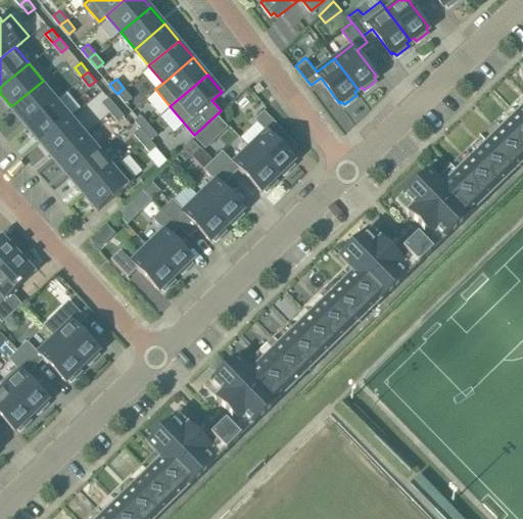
[(57,97),(43,81),(11,106),(26,124),(57,97)]
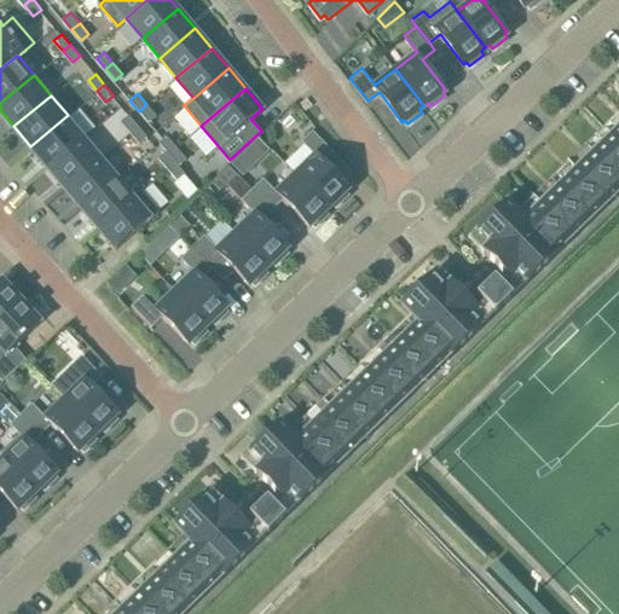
[(146,104),(139,111),(149,122),(156,116),(146,104)]
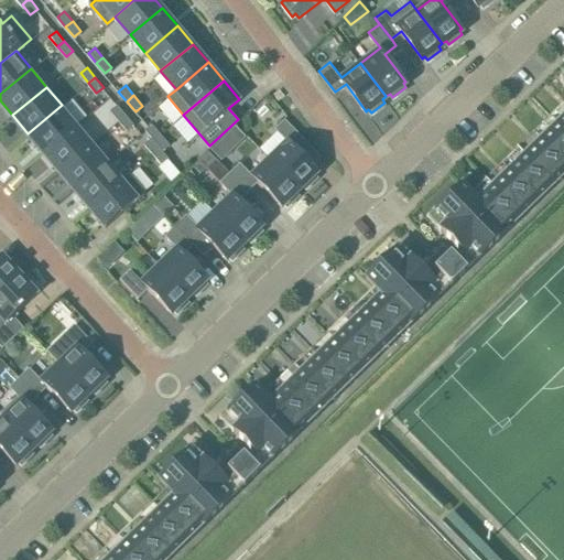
[(77,124),(62,105),(28,133),(43,151),(77,124)]
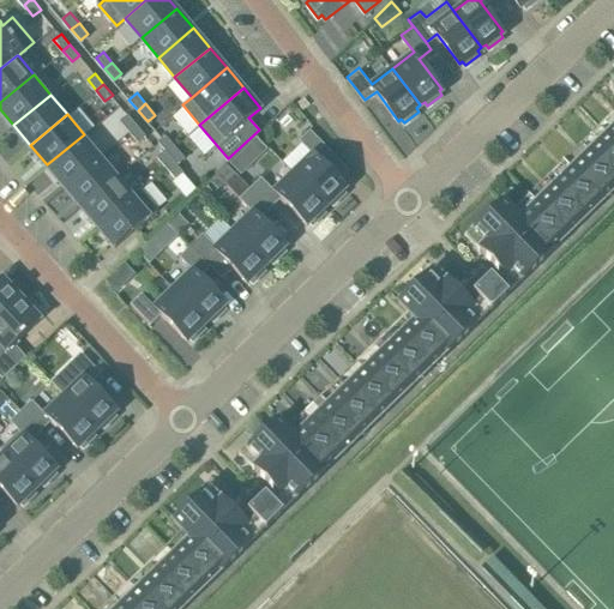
[(126,115),(118,121),(127,132),(134,126),(126,115)]
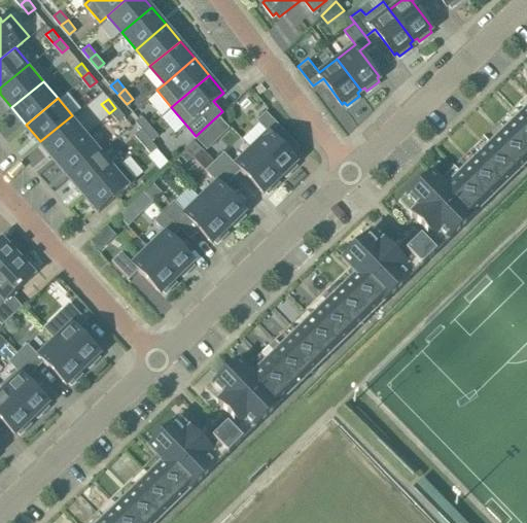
[(115,108),(109,113),(117,124),(124,117),(115,108)]
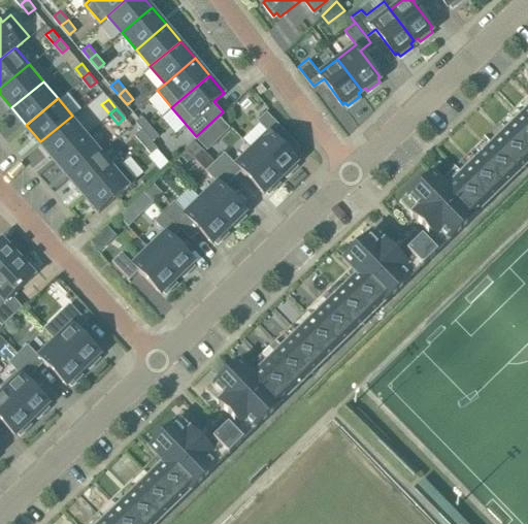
[(253,146),(281,175),(284,171),(287,174),(298,164),(295,161),(297,159),(274,136),(284,127),(266,109),(257,119),(269,131),(253,146)]
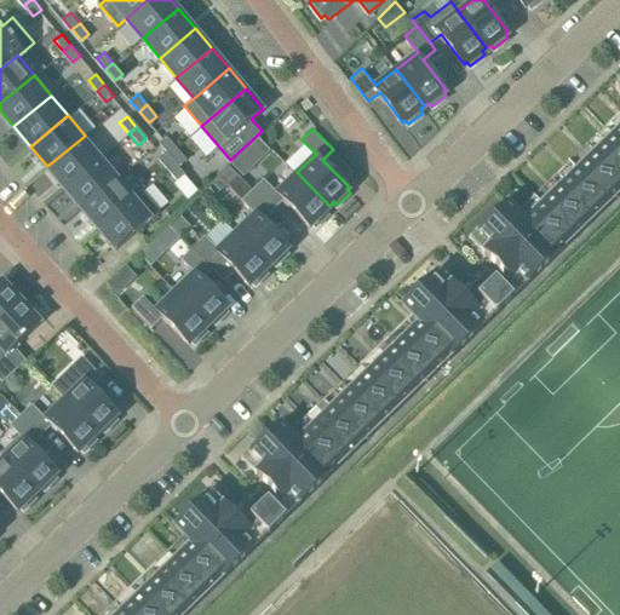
[(607,138),(595,149),(619,176),(619,141),(613,132),(610,134),(607,138)]
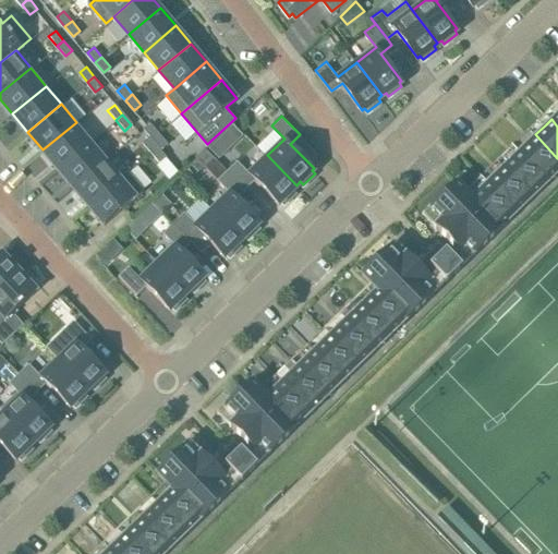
[(92,140),(76,122),(43,149),(58,168),(92,140)]
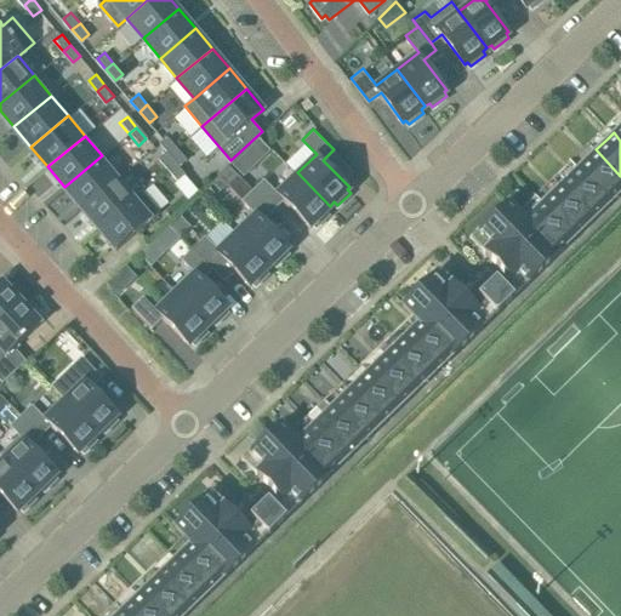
[(167,136),(160,143),(166,150),(170,154),(177,148),(167,136)]
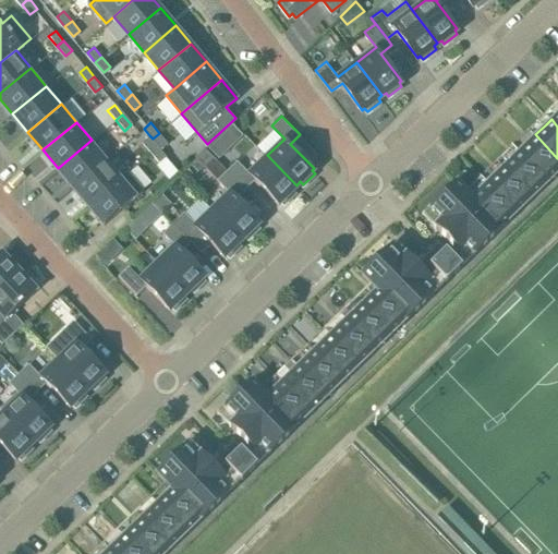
[(159,133),(153,139),(158,145),(160,148),(168,143),(159,133)]
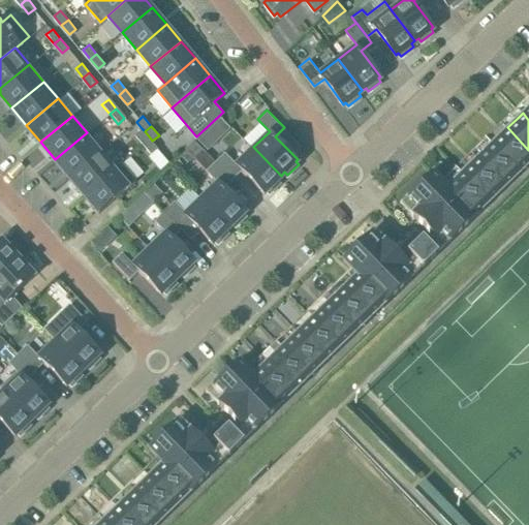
[(209,127),(198,137),(208,147),(218,136),(209,127)]
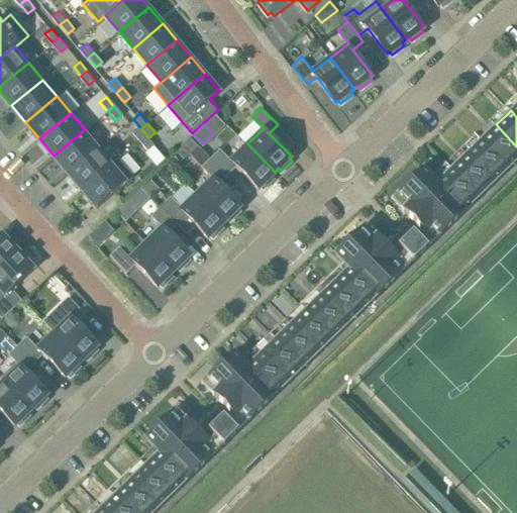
[(492,129),(482,139),(507,166),(516,156),(516,146),(496,124),(494,126),(492,129)]
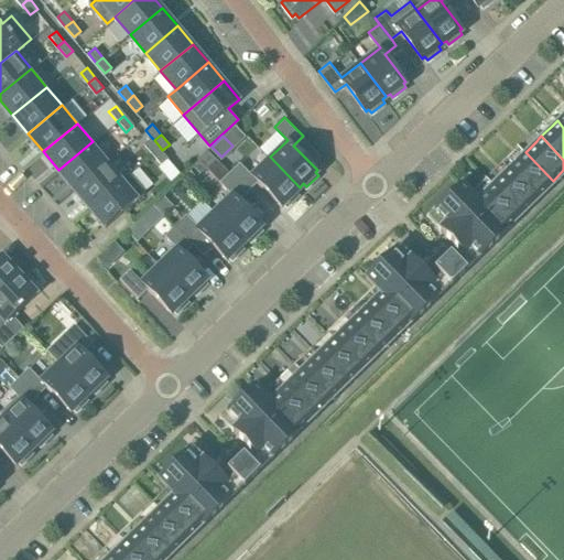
[(151,137),(144,143),(152,153),(160,147),(154,140),(151,137)]
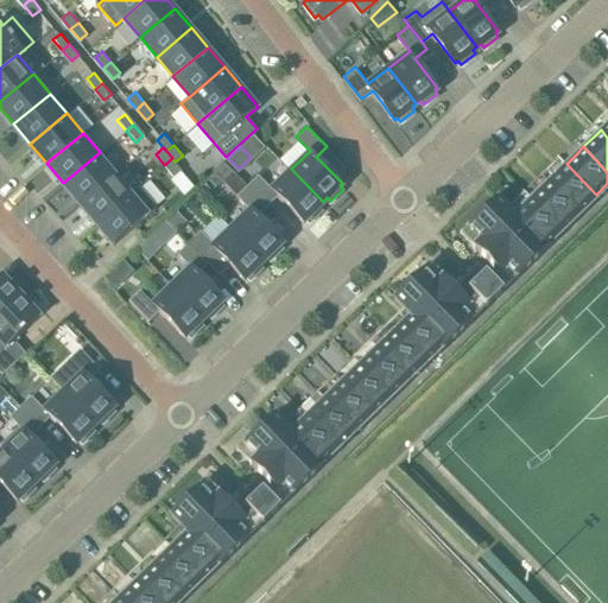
[(116,172),(100,152),(63,183),(80,202),(116,172)]
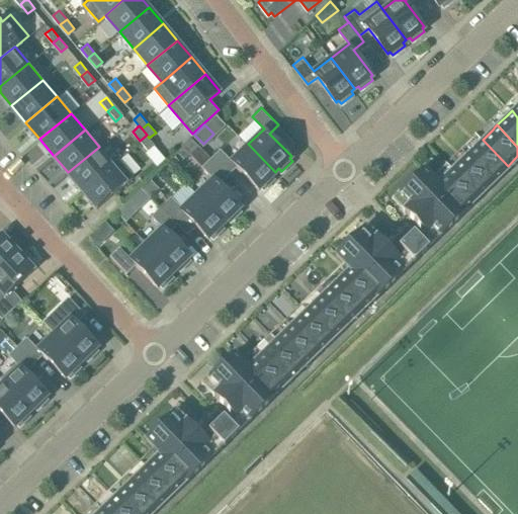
[(147,135),(140,141),(148,150),(155,145),(149,138),(147,135)]
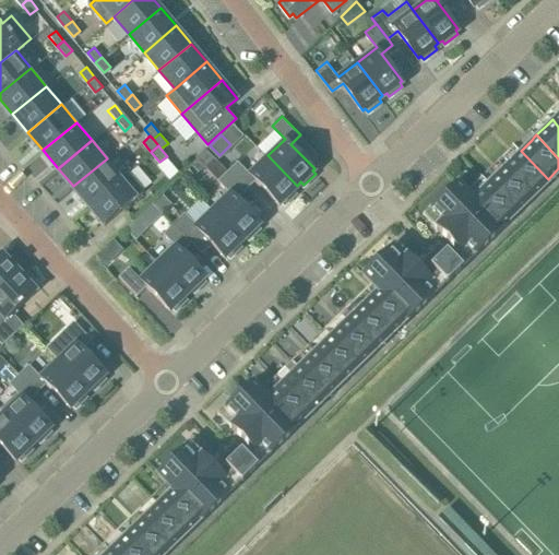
[(515,155),(504,166),(533,195),(548,179),(521,151),(519,152),(515,155)]
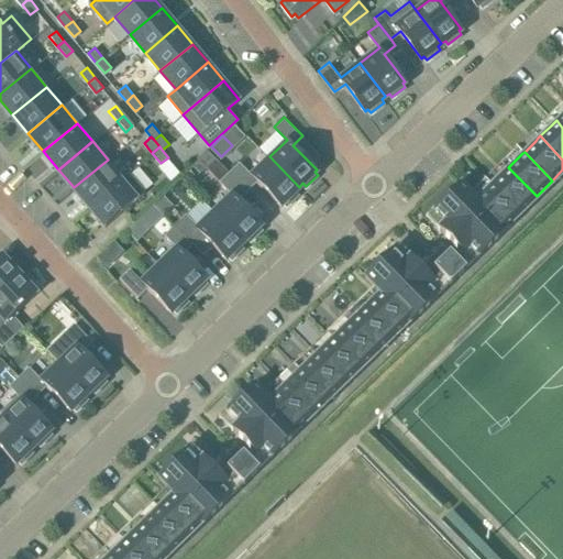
[(199,156),(192,163),(200,171),(206,164),(199,156)]
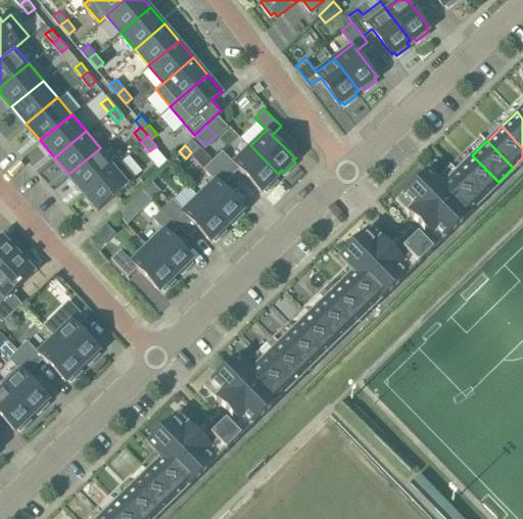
[(223,148),(212,157),(230,175),(239,167),(262,189),(264,187),(267,190),(278,180),(275,177),(278,174),(250,145),(234,161),(223,148)]
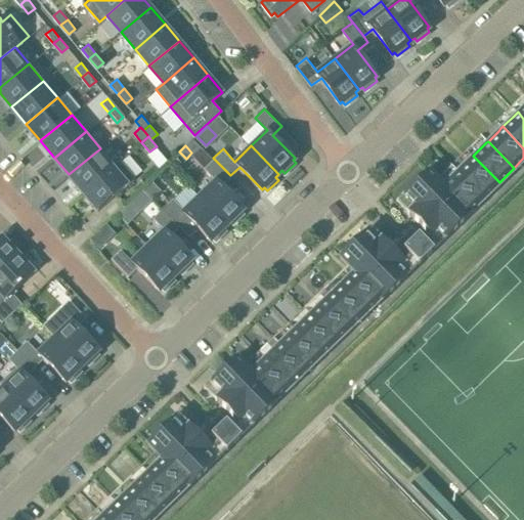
[(115,165),(100,148),(69,174),(83,191),(115,165)]
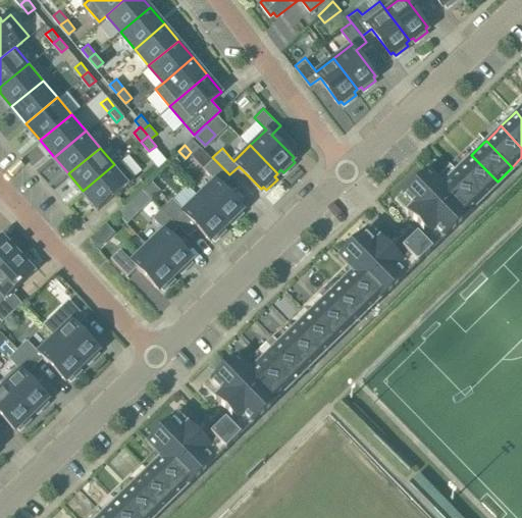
[(466,159),(457,169),(482,196),(498,182),(471,155),(469,156),(466,159)]
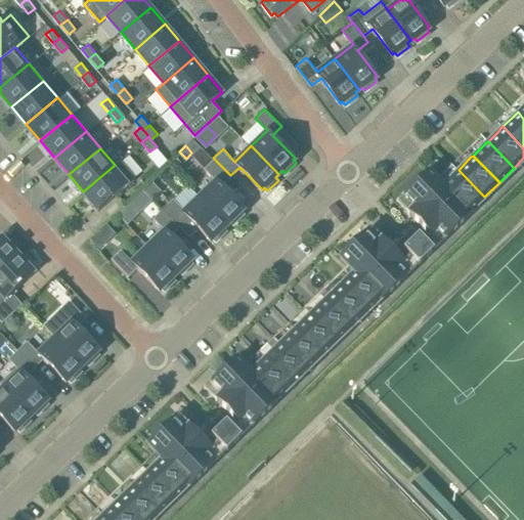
[(221,184),(230,175),(213,158),(204,167),(216,179),(200,196),(227,223),(230,220),(233,223),(245,212),(242,209),(244,207),(221,184)]
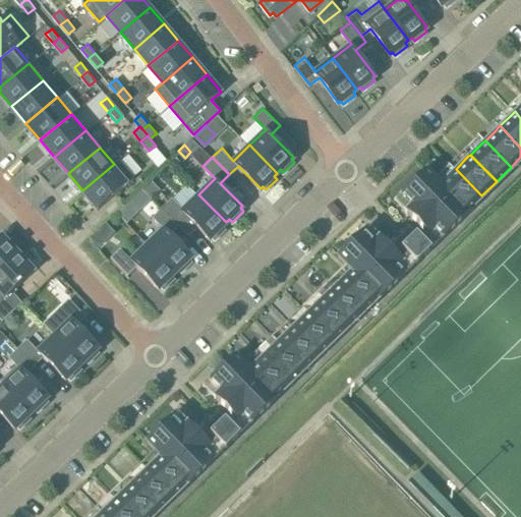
[(113,163),(114,164),(82,190),(98,208),(134,176),(119,158),(113,163)]
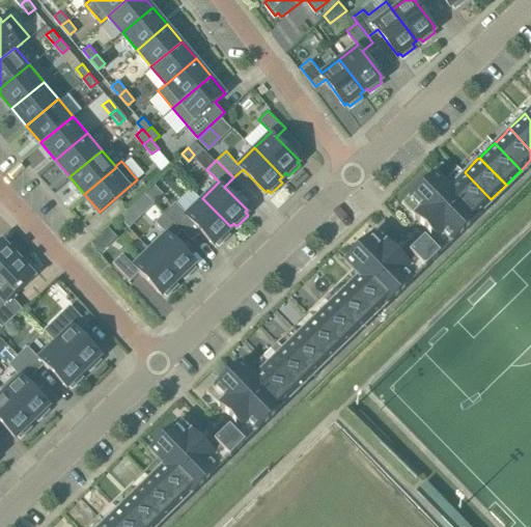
[(419,229),(411,237),(432,259),(440,252),(439,250),(451,239),(452,240),(477,216),(434,171),(402,201),(439,239),(432,244),(419,229)]
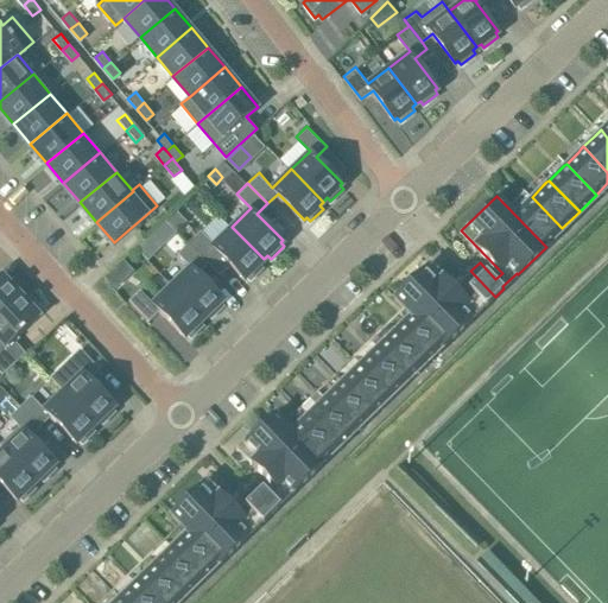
[(526,202),(514,214),(545,245),(562,228),(532,197),(529,200),(526,202)]
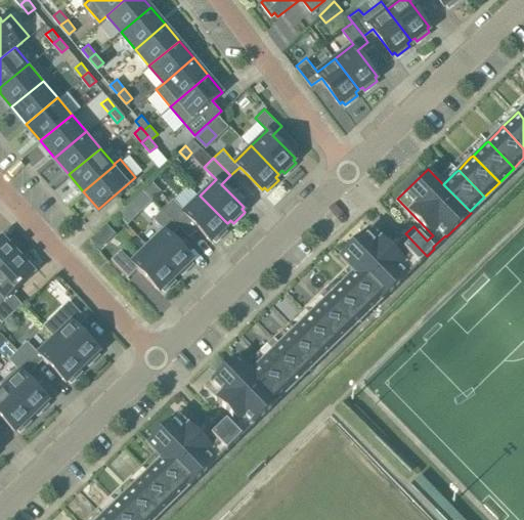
[(151,176),(143,184),(153,193),(161,185),(151,176)]
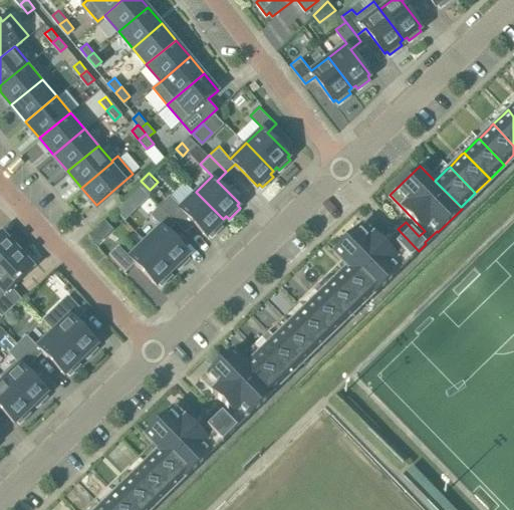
[(140,181),(114,205),(124,215),(150,191),(140,181)]
